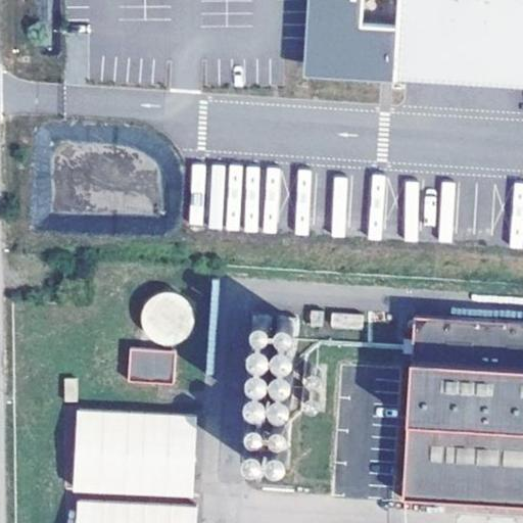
[(522,105),(522,0),(319,0),(314,91),(392,95),(392,98),(522,105)]
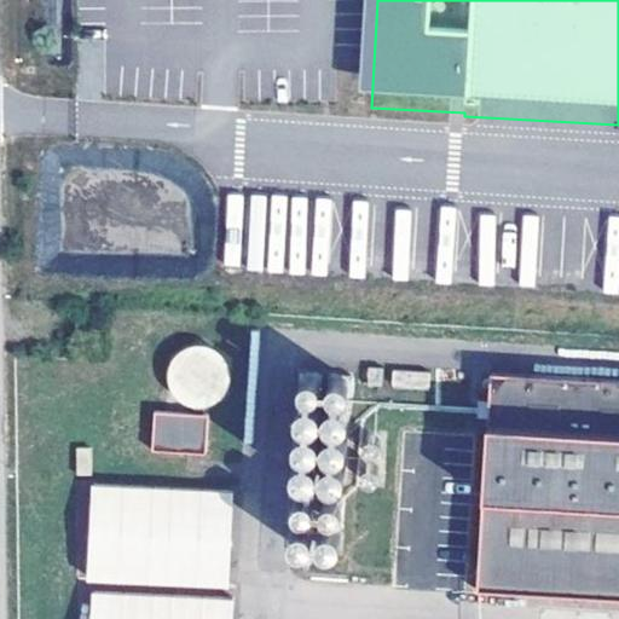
[(87,319),(75,319),(75,340),(88,340),(87,319)]
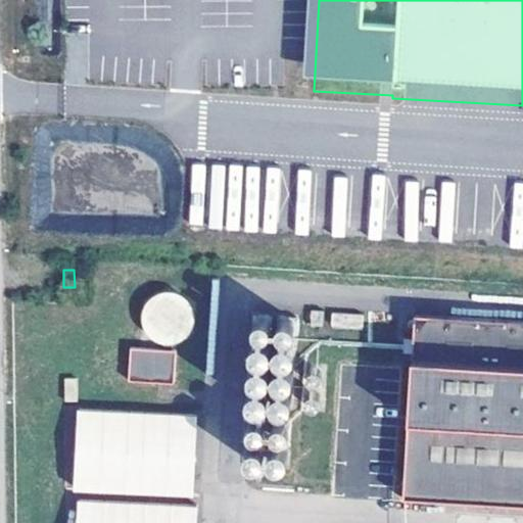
[(148,301),(145,305),(144,307),(143,317),(143,322),(145,327),(150,334),(154,337),(159,340),(170,342),(175,341),(180,339),(187,334),(190,330),(192,326),(194,317),(194,312),(192,306),(187,298),(183,295),(179,293),(170,291),(164,291),(159,292),(151,297),(148,301)]
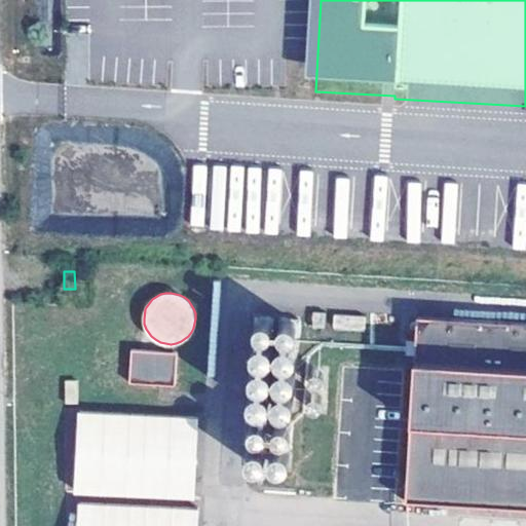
[(365,332),(366,315),(332,313),(331,330),(365,332)]
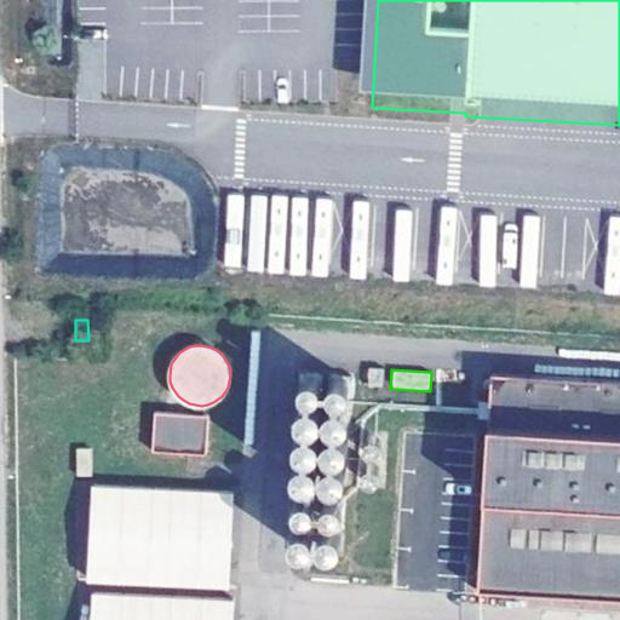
[(322,373),(299,372),(298,395),(321,396),(322,373)]
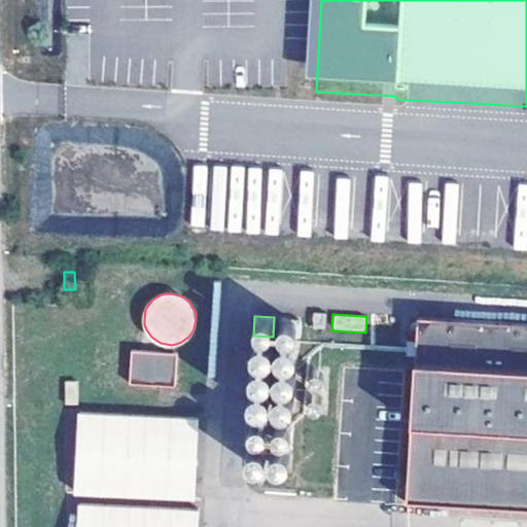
[(300,319),(280,318),(278,338),(299,339),(300,319)]
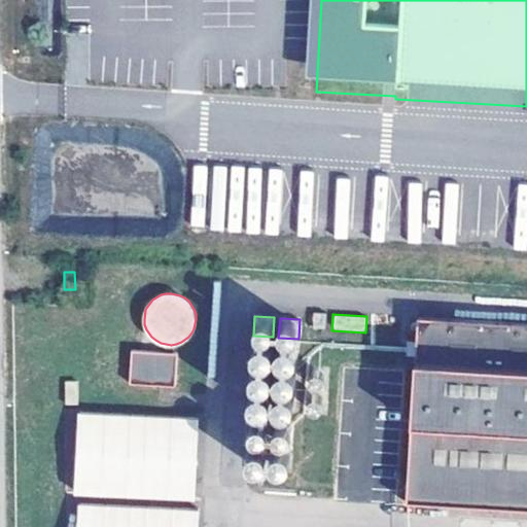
[(526,325),(421,320),(409,497),(526,505),(526,325)]
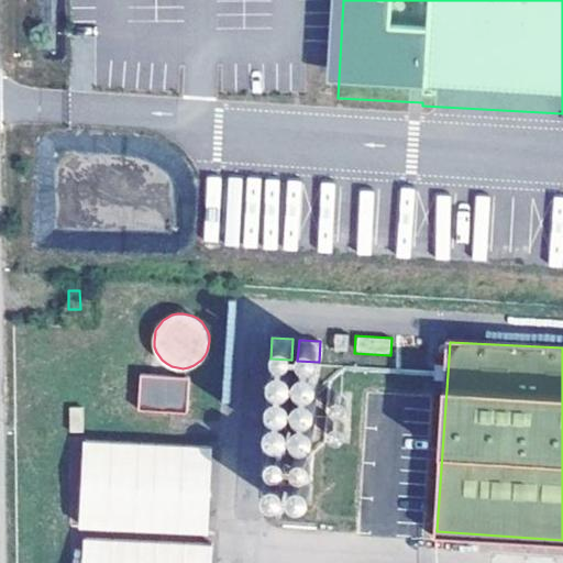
[(269,372),(269,376),(269,378),(272,382),(275,385),(279,386),(284,386),(287,385),(290,381),(293,376),(291,371),(288,366),(285,364),(279,363),(275,365),(272,368),(269,372)]
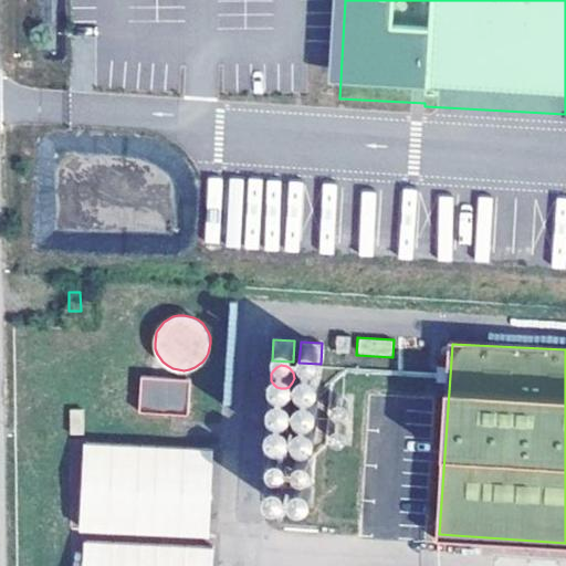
[(297,375),(296,380),(299,385),(302,388),(306,390),(311,390),(314,389),(318,385),(320,380),(320,376),(317,371),(315,369),(311,367),(306,367),(303,368),(299,371),(297,375)]
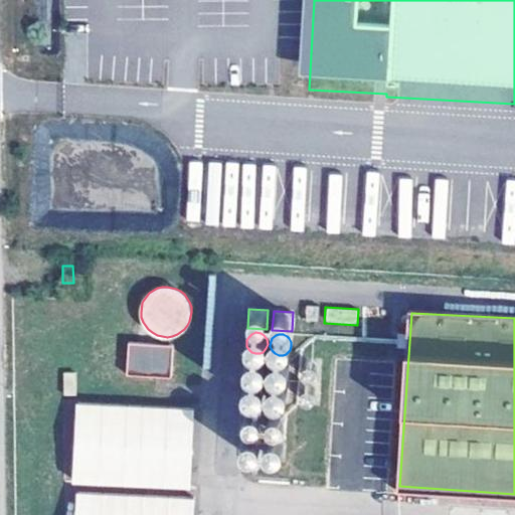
[(173,344),(129,341),(127,374),(171,376),(173,344)]
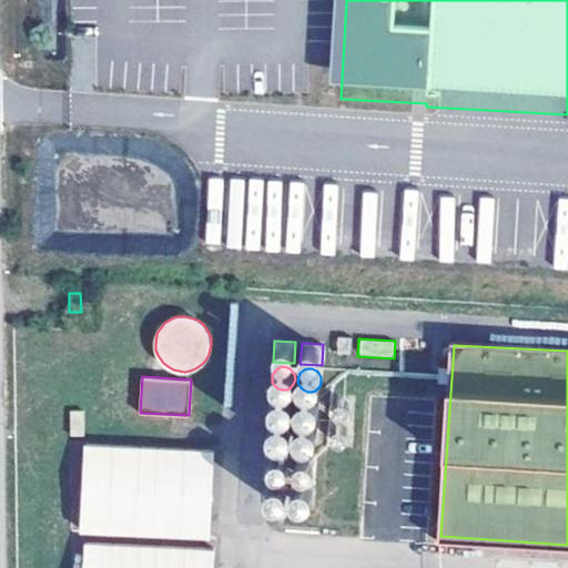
[(272,397),(270,403),(271,407),(273,412),(275,414),(280,415),(285,415),(290,413),(292,409),(293,405),(293,401),(291,396),(287,394),(283,393),(279,393),(274,395),(272,397)]
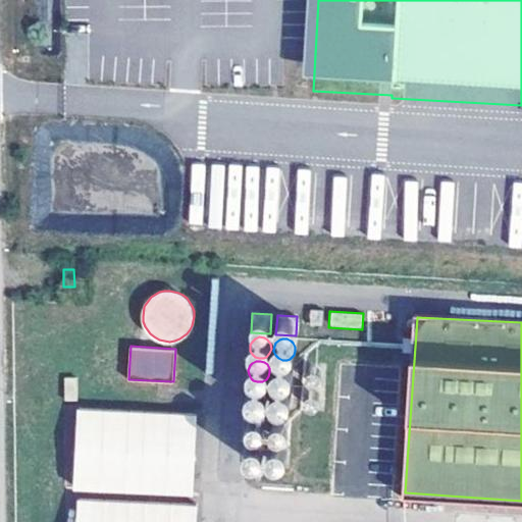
[(272,369),(272,373),(272,374),(273,378),(276,381),(280,383),(283,383),(288,382),(292,379),(293,376),(294,372),(293,368),(290,365),(286,363),(282,362),(278,363),(274,366),(272,369)]
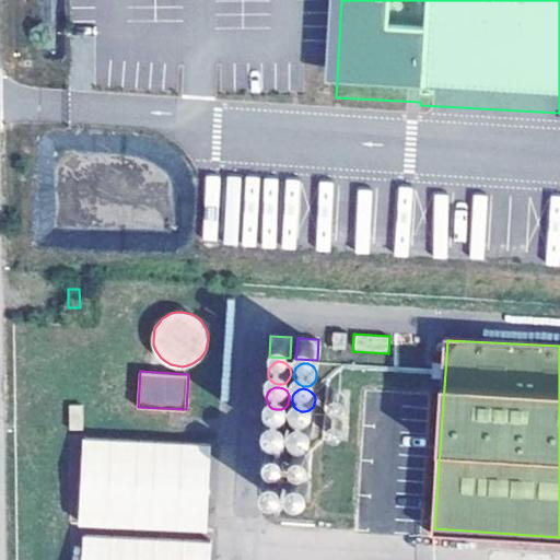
[(334,395),(331,397),(330,397),(329,400),(329,404),(330,406),(334,409),(336,409),(339,409),(342,408),(345,406),(346,404),(346,399),(345,397),(342,395),(337,394),(334,395)]
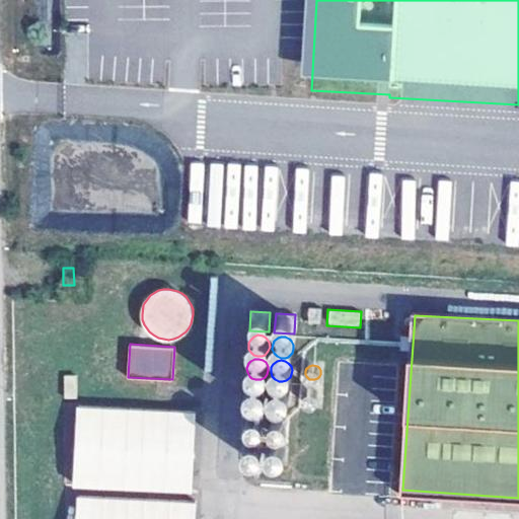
[(77,375),(63,375),(63,398),(77,398),(77,375)]
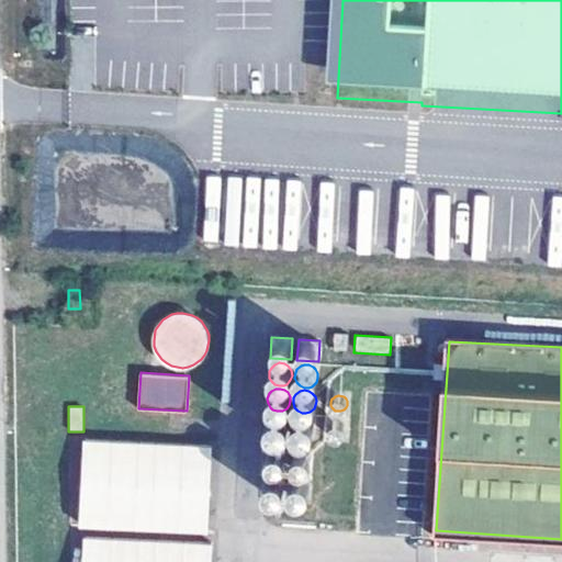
[(270,416),(267,419),(267,420),(266,425),(266,429),(269,433),(272,436),(278,437),(282,436),(285,434),(288,429),(289,425),(288,422),(285,417),(282,415),(278,414),(273,414),(270,416)]
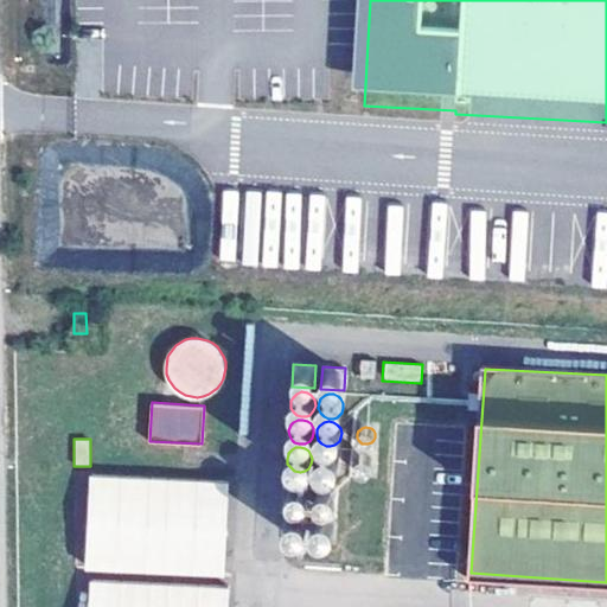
[(318,453),(315,458),(315,459),(315,464),(317,468),(320,472),(324,473),(328,473),(334,472),(337,468),(339,465),(339,460),(338,455),(336,452),(331,449),(326,449),(321,449),(318,453)]
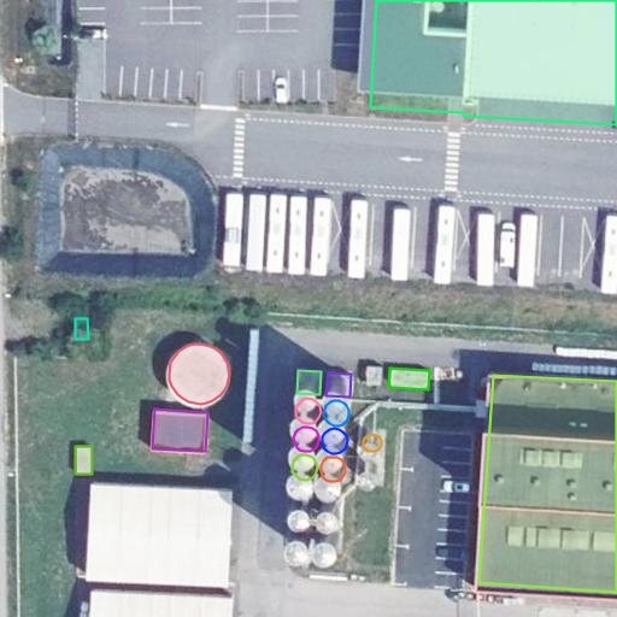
[(368,462),(364,464),(363,464),(362,468),(360,470),(362,474),(363,477),(366,480),(370,480),(376,479),(378,472),(378,469),(377,465),(375,463),(371,462),(368,462)]
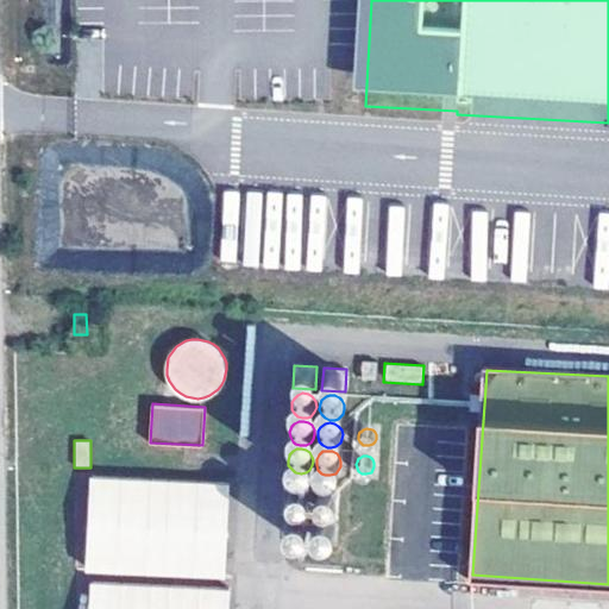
[(88,477),(85,577),(87,577),(86,608),(226,608),(230,482),(88,477)]
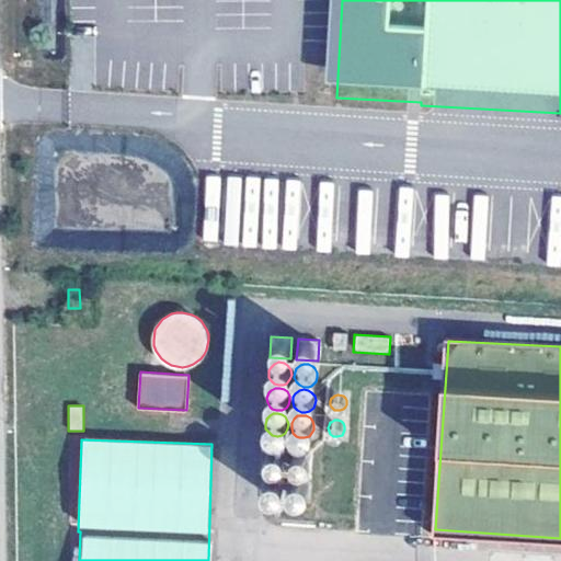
[(263,448),(262,454),(264,459),(266,461),(271,464),(275,464),(278,462),(283,460),(285,456),(285,451),(284,447),(281,444),(278,442),(273,442),(268,443),(265,445),(263,448)]
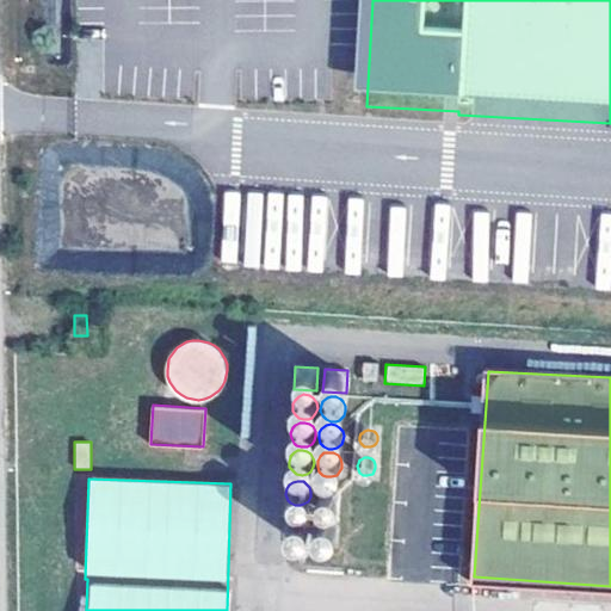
[(314,492),(313,498),(315,504),(318,506),(322,508),(327,508),(331,507),(335,504),(338,500),(338,495),(337,491),(333,487),(331,485),(325,483),(320,485),(316,488),(314,492)]
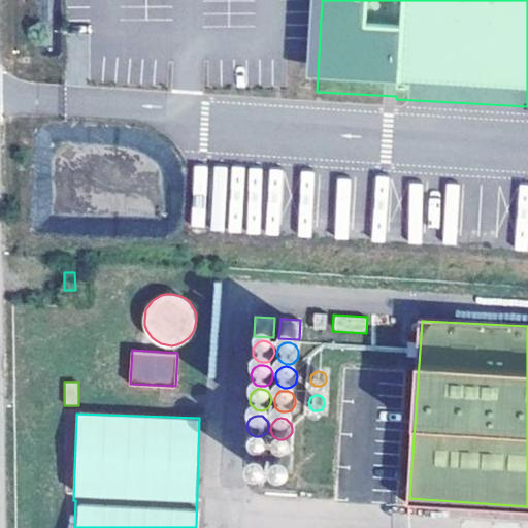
[(251,443),(249,444),(249,446),(248,449),(248,452),(249,454),(252,456),(254,457),(257,457),(260,456),(262,454),(263,452),(263,448),(262,446),(259,442),(254,441),(251,443)]
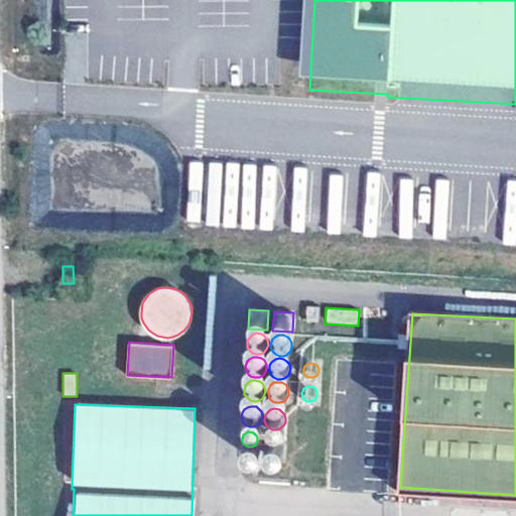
[(269,435),(267,437),(267,438),(265,441),(265,443),(267,446),(269,448),(272,449),(275,449),(277,448),(279,446),(280,443),(280,440),(279,437),(277,435),(272,434),(269,435)]
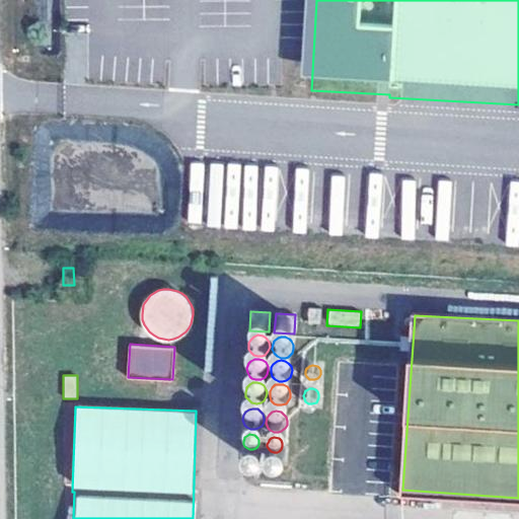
[(245,461),(243,463),(241,466),(242,469),(243,472),(245,474),(248,475),(251,475),(254,474),(255,471),(256,469),(256,466),(255,463),(253,461),(248,460),(245,461)]
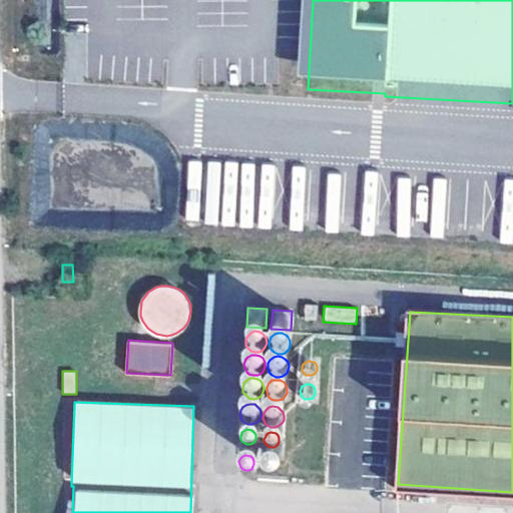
[(265,459),(263,461),(262,464),(262,467),(263,469),(265,472),(268,473),(271,472),(274,471),(276,469),(277,467),(277,463),(276,461),(273,459),(268,458),(265,459)]
